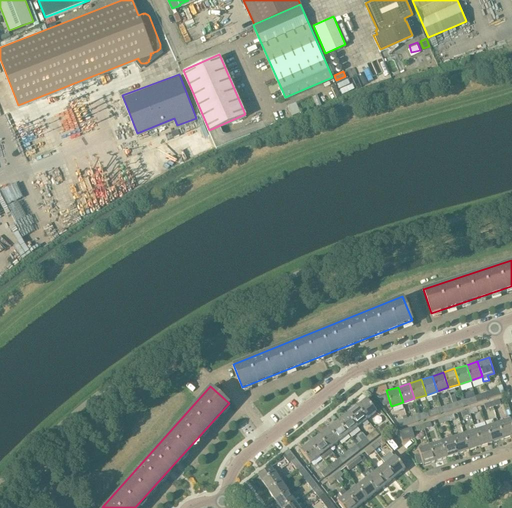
[(484,390),(475,393),(477,399),(486,396),(484,390)]
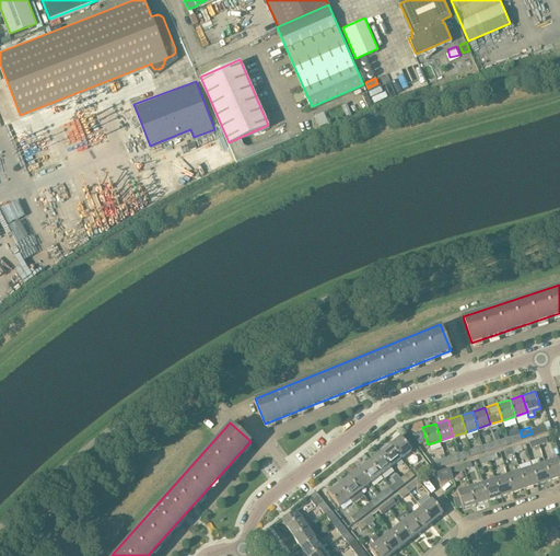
[(522,437),(520,430),(509,433),(511,440),(522,437)]
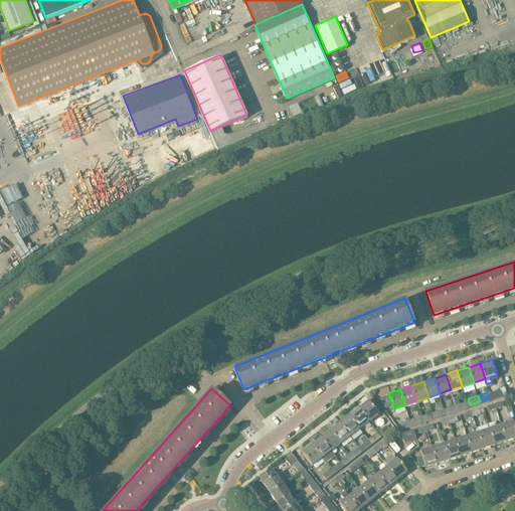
[(359,405),(369,418),(378,411),(368,398),(359,405)]
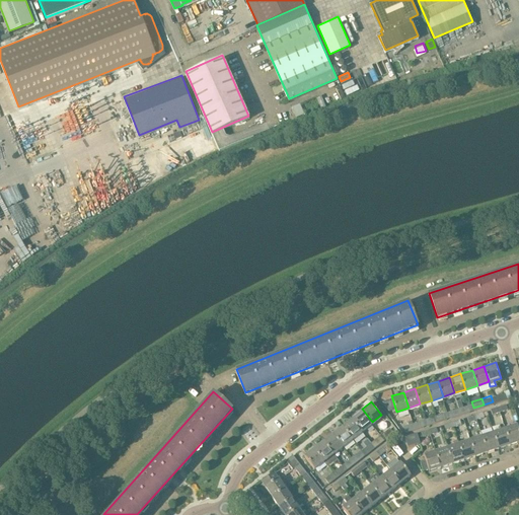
[(458,406),(460,412),(469,409),(467,402),(458,406)]
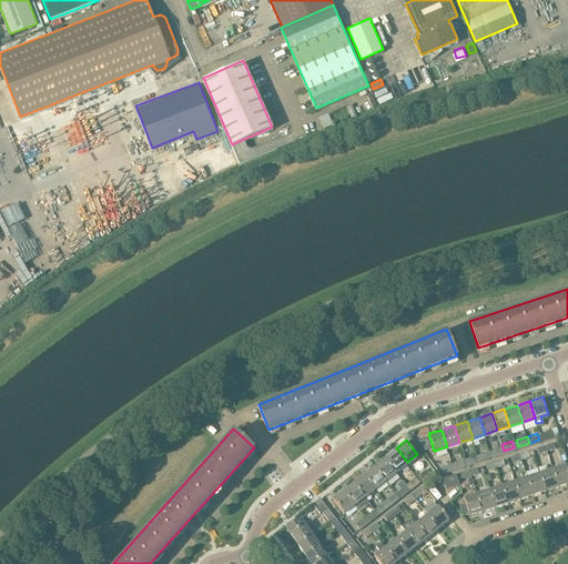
[(494,454),(504,451),(501,444),(492,447),(494,454)]
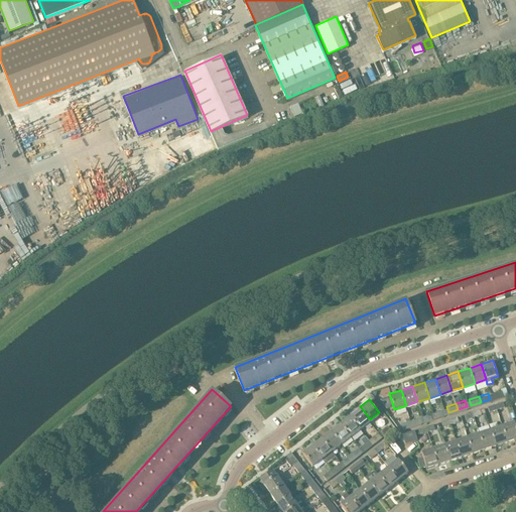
[(350,414),(360,426),(370,419),(360,406),(350,414)]
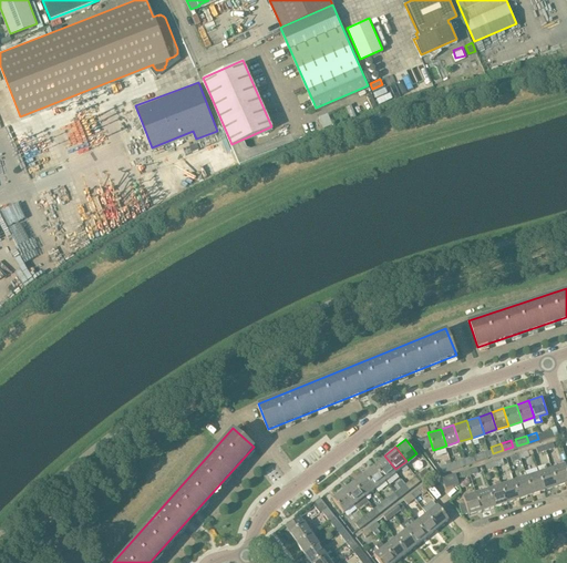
[(476,452),(478,459),(487,456),(485,449),(476,452)]
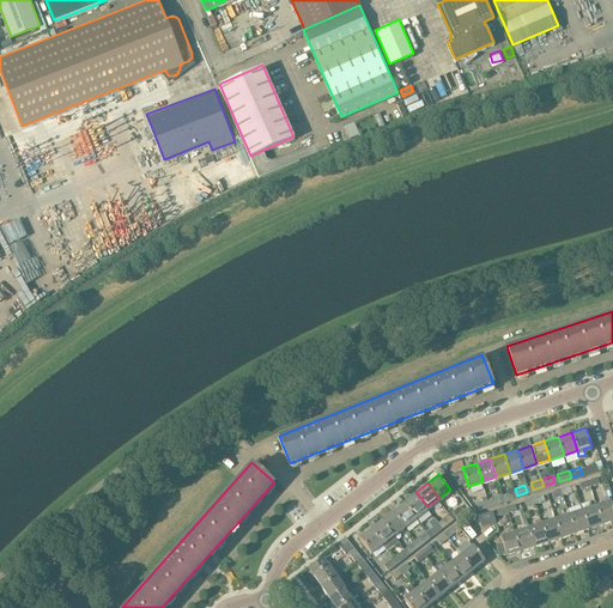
[(517,496),(515,488),(503,492),(505,499),(517,496)]
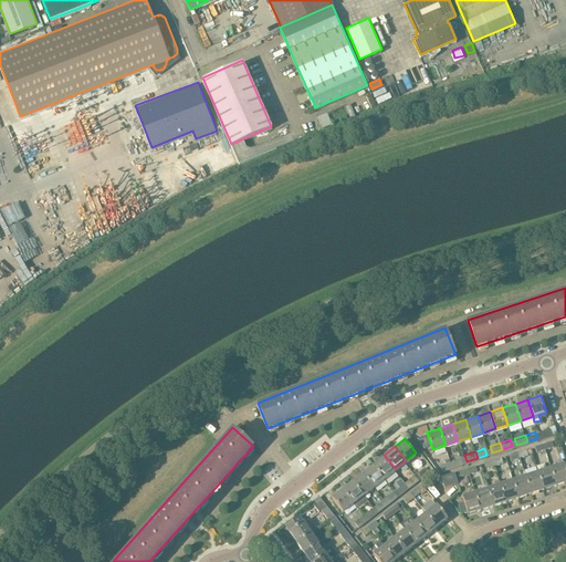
[(374,462),(385,477),(395,468),(384,455),(374,462)]
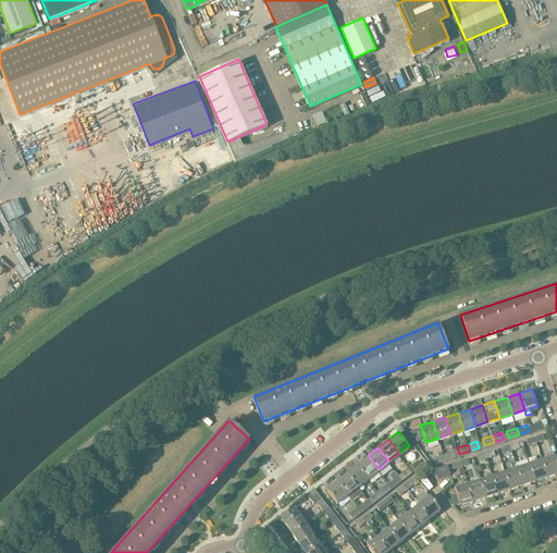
[(443,452),(445,458),(455,455),(453,449),(443,452)]
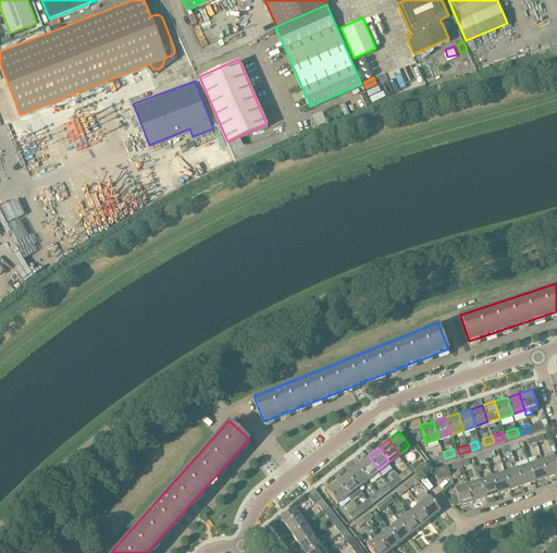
[(445,458),(443,452),(432,455),(434,462),(445,458)]
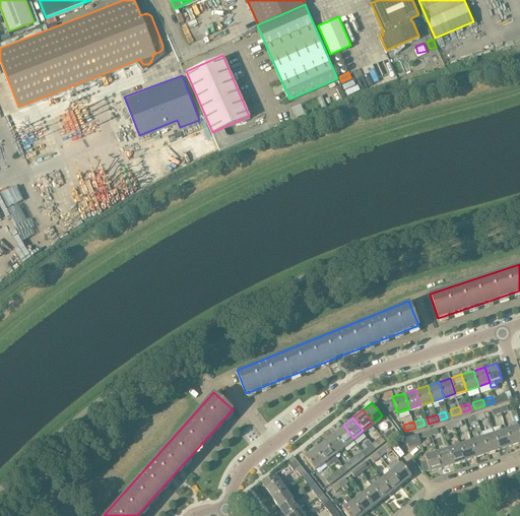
[(506,427),(511,443),(519,440),(519,430),(518,423),(506,427)]
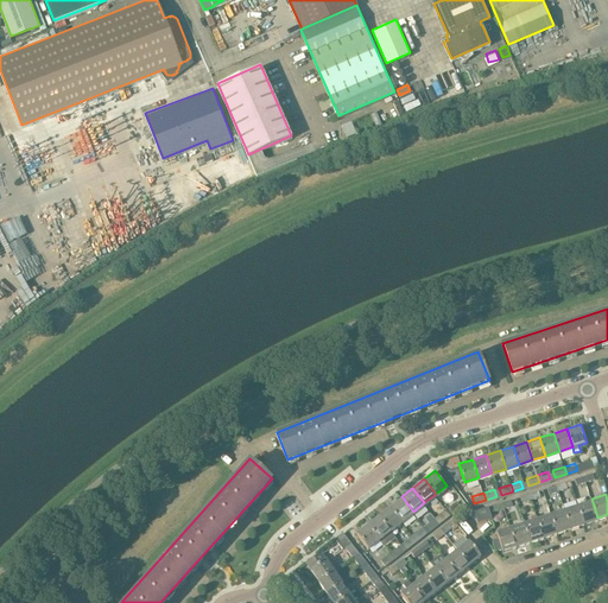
[(401,520),(413,512),(401,496),(390,505),(401,520)]
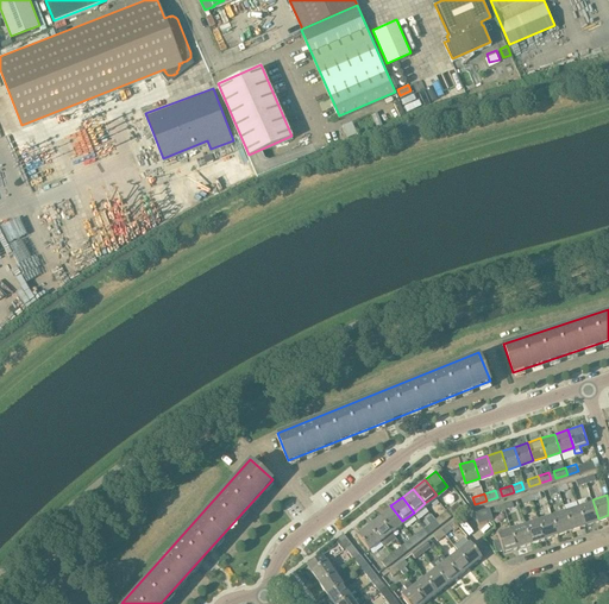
[(457,498),(447,505),(452,513),(462,504),(457,498)]
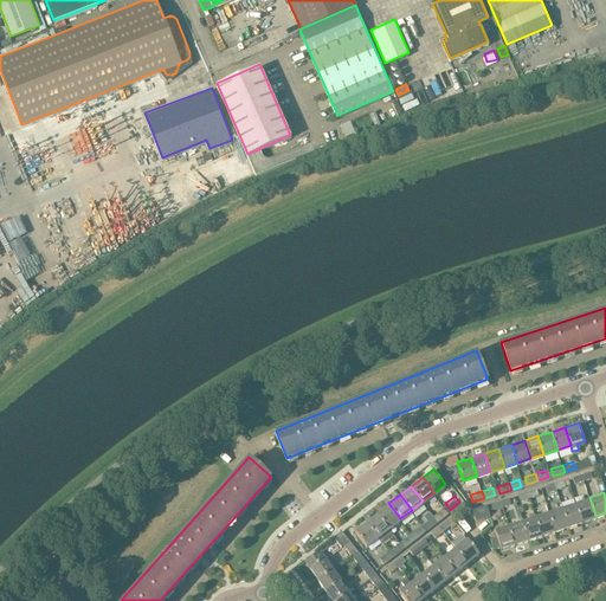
[(582,521),(595,516),(590,497),(577,502),(582,521)]
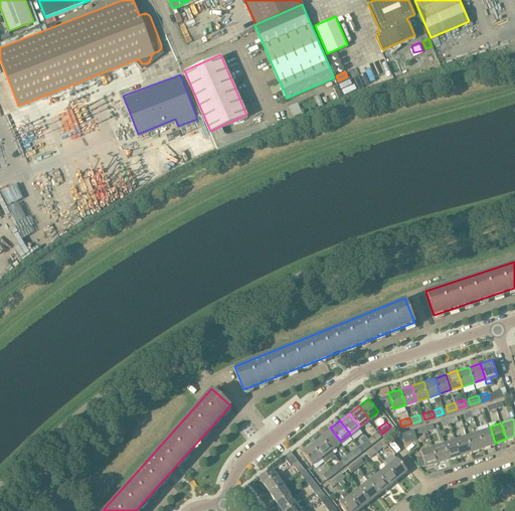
[(478,431),(483,446),(495,443),(490,427),(478,431)]
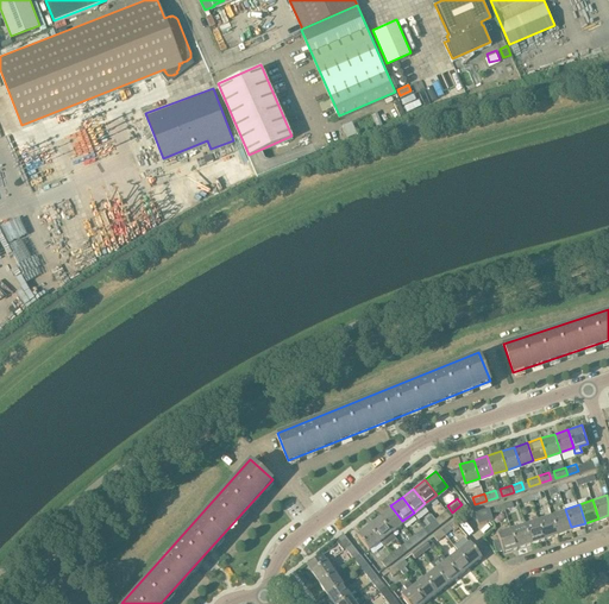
[(391,529),(402,521),(390,505),(380,514),(391,529)]
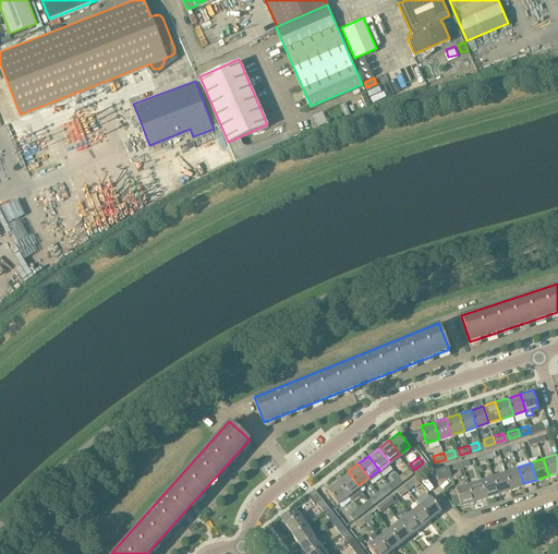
[(438,478),(450,474),(447,464),(435,468),(438,478)]
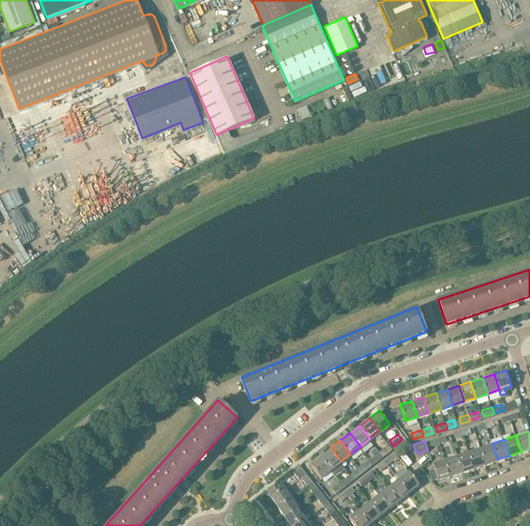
[(386,443),(379,449),(383,455),(390,448),(386,443)]
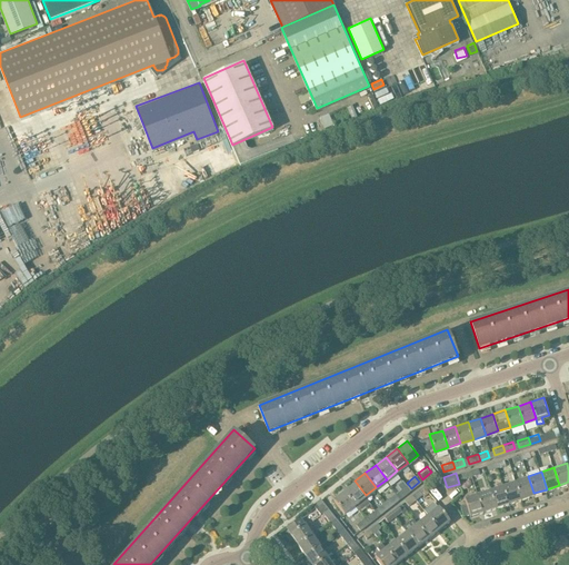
[(521,497),(533,493),(528,476),(516,479),(521,497)]
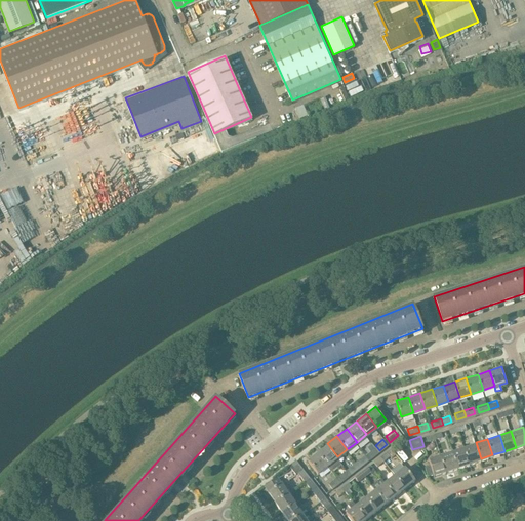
[(459,448),(452,450),(457,467),(469,463),(463,446),(462,442),(458,444),(459,448)]
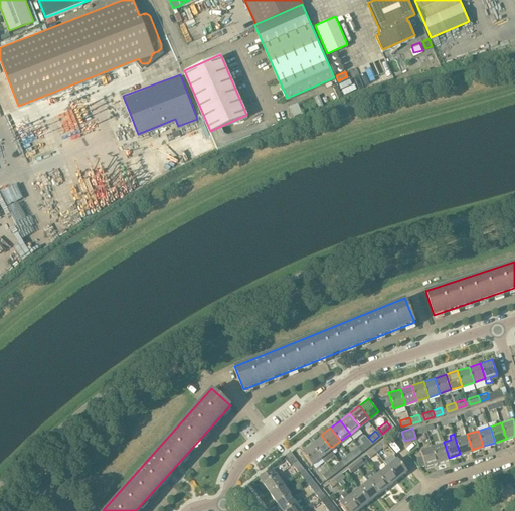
[(460,454),(472,450),(467,434),(455,438),(460,454)]
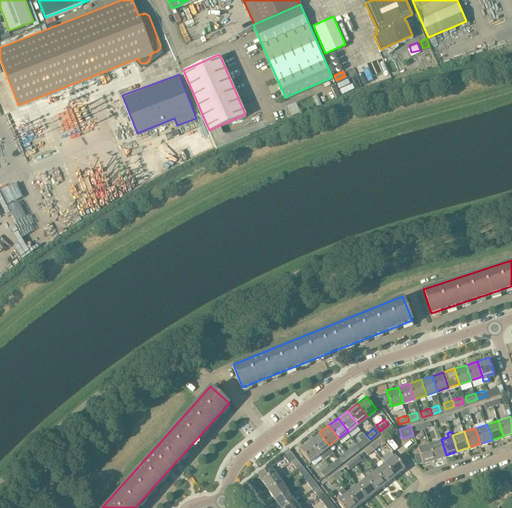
[(319,432),(310,440),(320,453),(329,445),(319,432)]
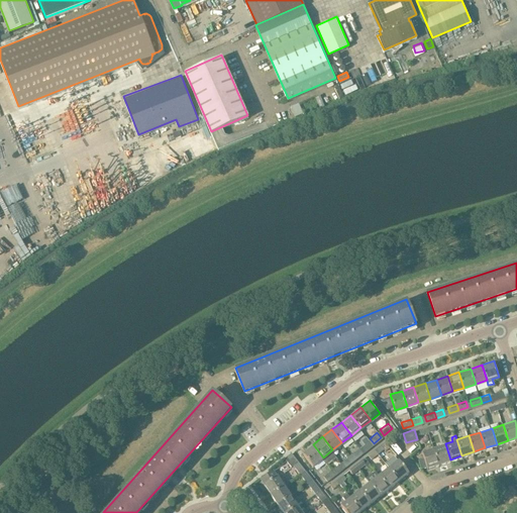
[(374,443),(370,438),(362,444),(366,449),(374,443)]
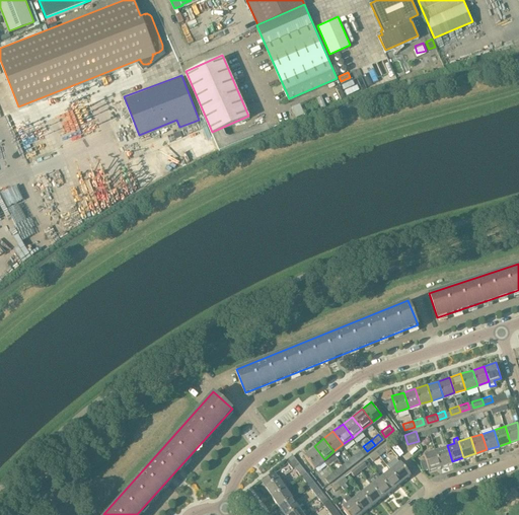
[(386,441),(376,449),(379,453),(385,449),(386,450),(391,447),(386,441)]
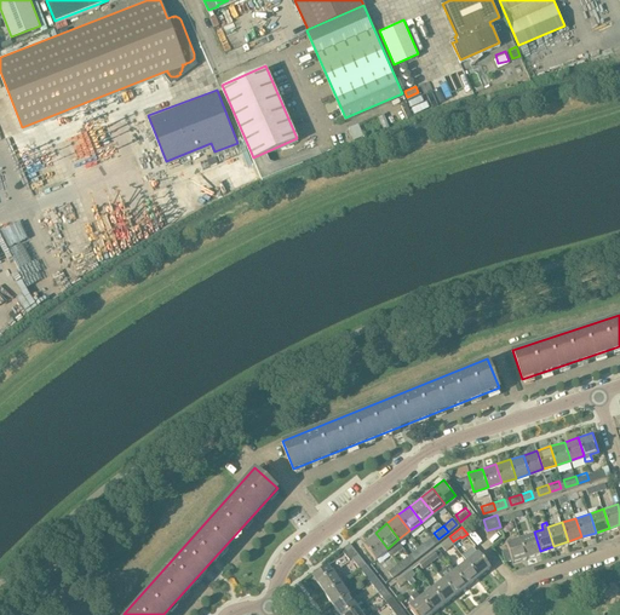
[(526,555),(540,551),(534,532),(520,536),(526,555)]
